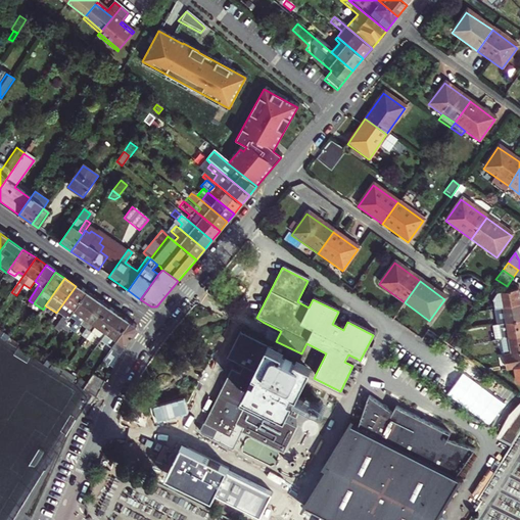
[(86,293),(76,286),(56,313),(61,317),(50,333),(55,336),(59,331),(86,293)]
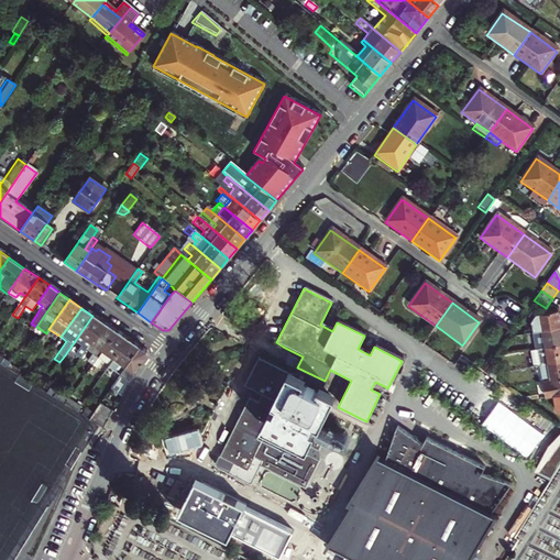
[(538,317),(541,333),(559,330),(557,314),(538,317)]
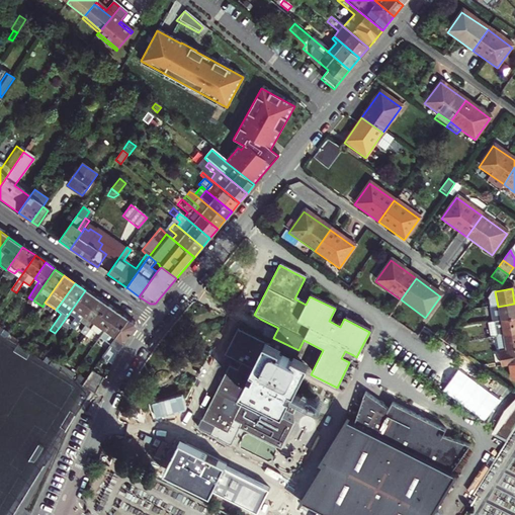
[(96,297),(85,290),(59,328),(63,331),(72,318),(74,320),(69,327),(73,330),(79,322),(96,297)]
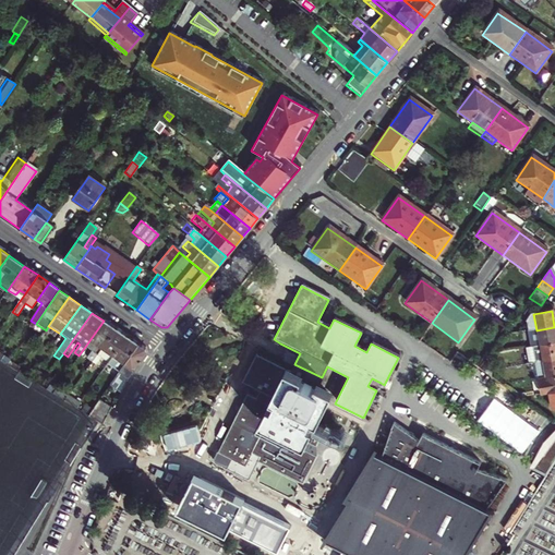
[(115,328),(104,321),(85,347),(94,353),(88,360),(92,362),(93,360),(115,328)]
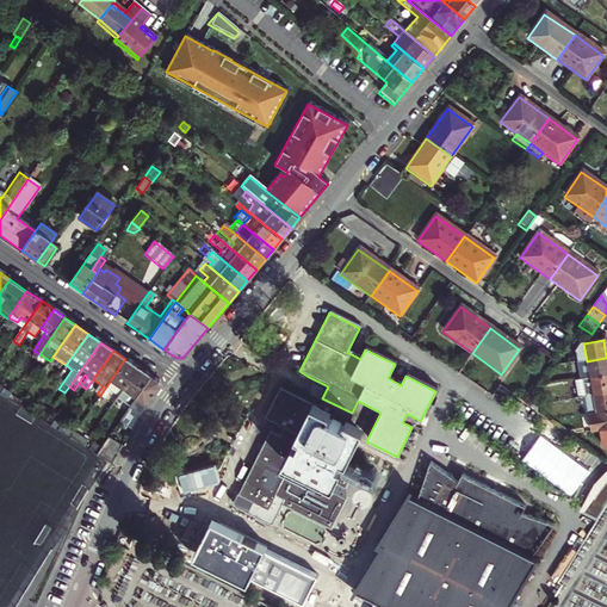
[(577,381),(606,375),(606,363),(606,358),(587,361),(574,364),(577,381)]
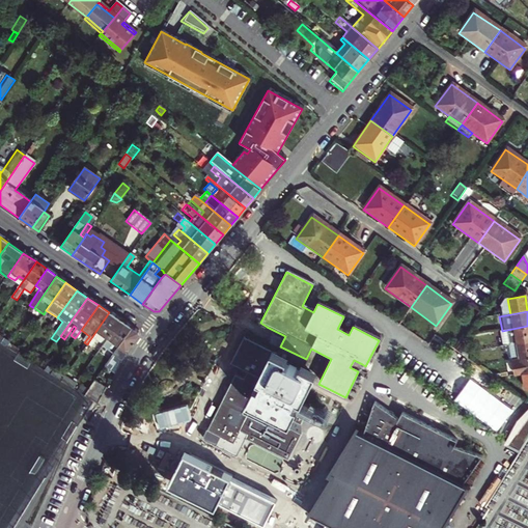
[(119,320),(109,312),(88,342),(92,345),(95,340),(102,345),(119,320)]
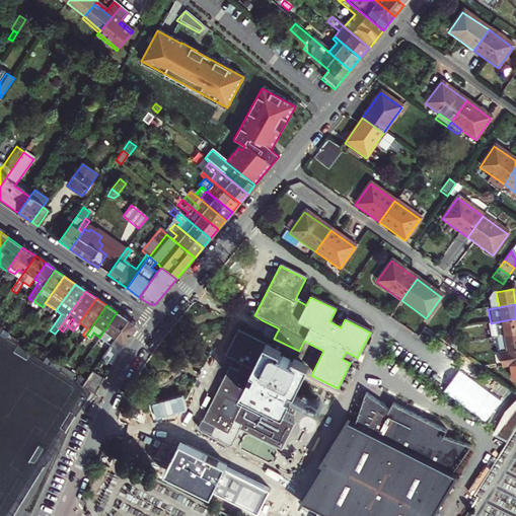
[(109,346),(128,320),(117,312),(99,338),(99,339),(109,346)]
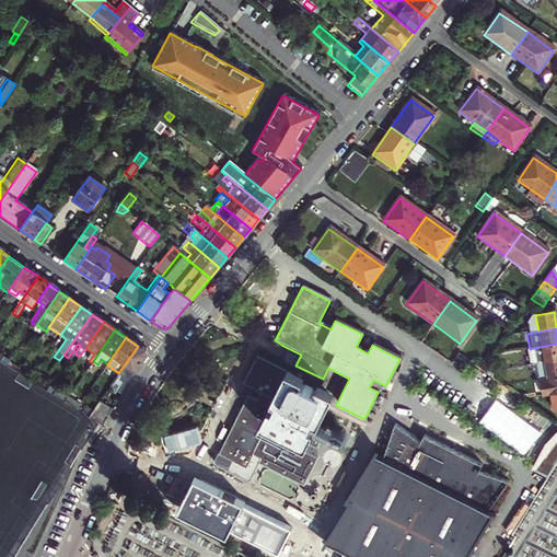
[(556,344),(530,349),(525,350),(529,367),(535,366),(556,361),(556,344)]
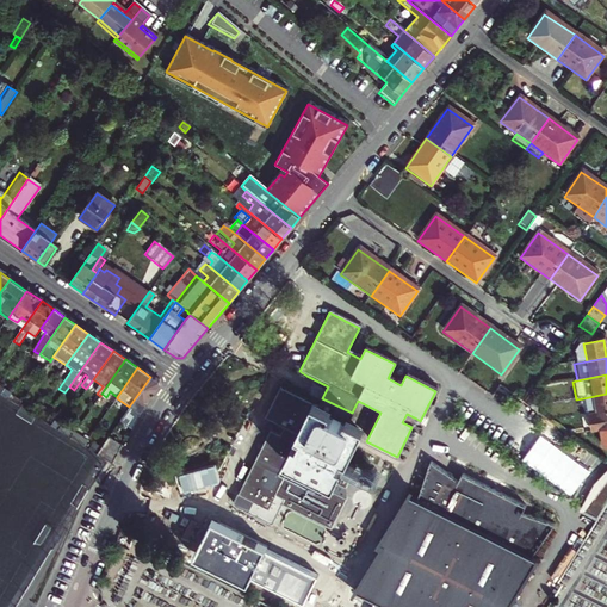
[(295,392),(295,398),(316,409),(320,404),(322,398),(328,386),(307,376),(303,377),(298,382),(297,384),(296,386),(295,390),(295,392)]
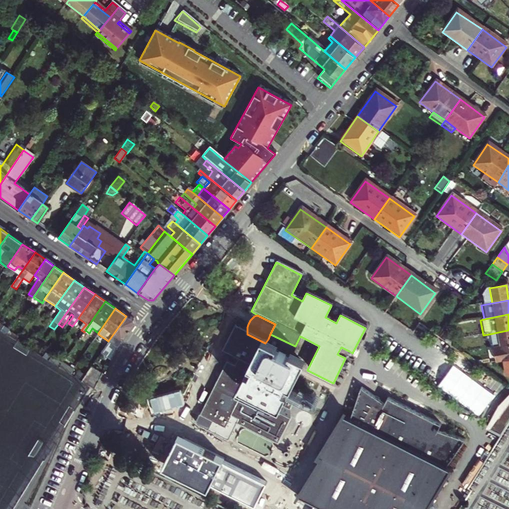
[(131,319),(126,316),(108,341),(104,347),(113,353),(132,324),(131,319)]
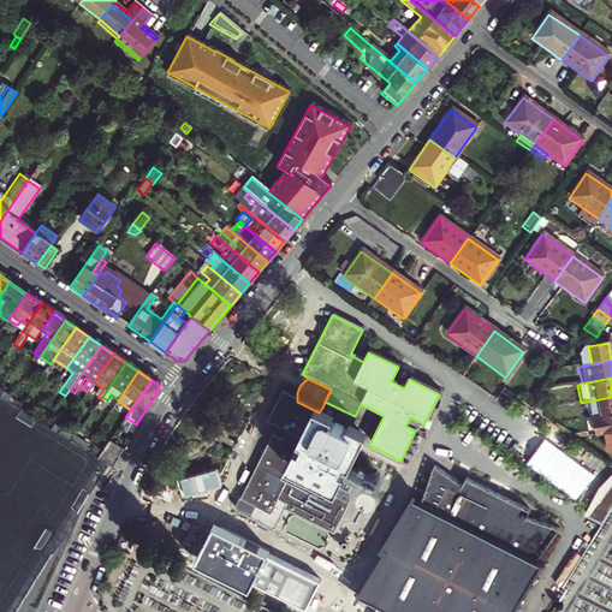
[(10,399),(0,392),(0,399),(6,404),(10,399)]
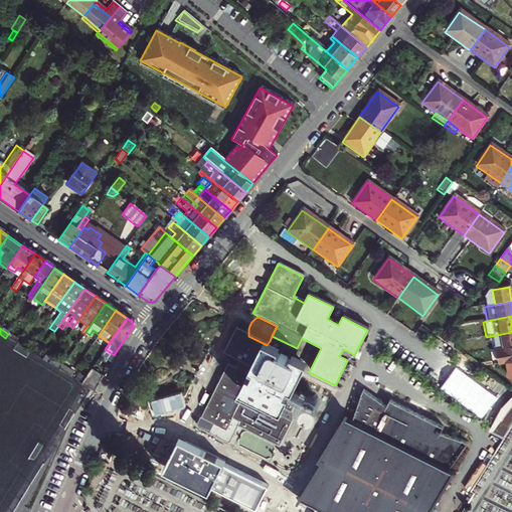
[(272,336),(270,341),(267,345),(248,336),(235,329),(223,352),(227,355),(226,356),(231,358),(231,357),(235,359),(234,360),(238,362),(234,369),(227,365),(200,418),(195,428),(211,437),(227,445),(236,428),(278,448),(291,422),(274,414),(278,407),(290,413),(299,396),(287,390),(278,386),(291,360),(297,348),(272,336)]
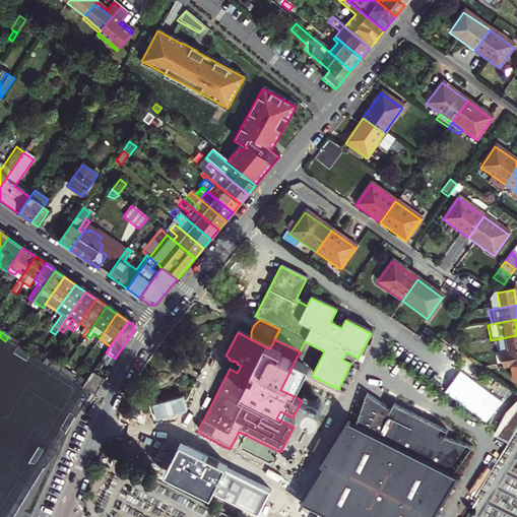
[(516,335),(497,339),(500,354),(516,350),(516,335)]
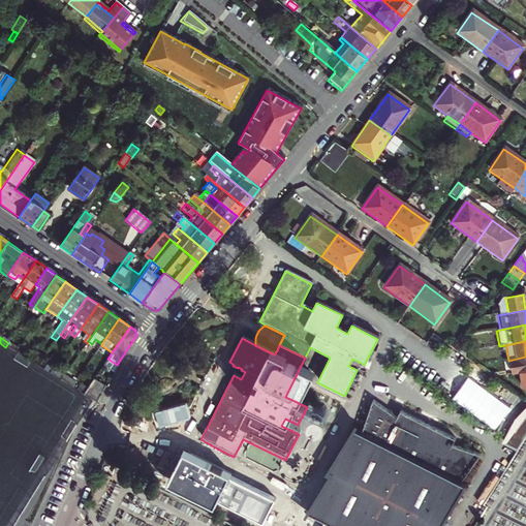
[(18,349),(8,343),(5,347),(16,353),(18,349)]
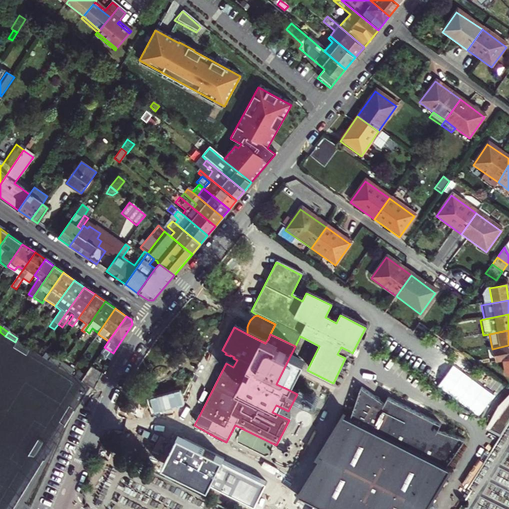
[(15,342),(20,345),(26,336),(20,333),(17,338),(15,342)]
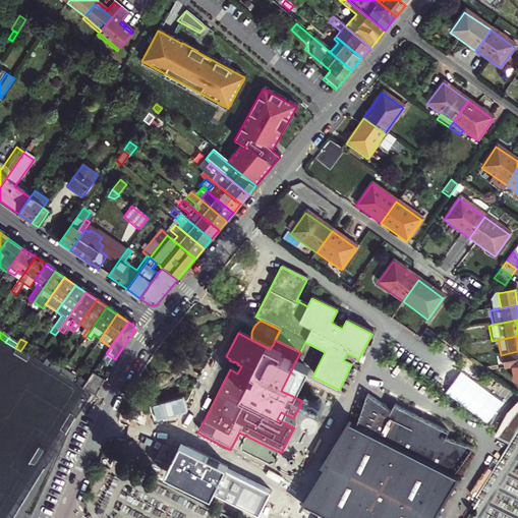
[(517,351),(501,355),(503,370),(511,368),(517,366),(517,351)]
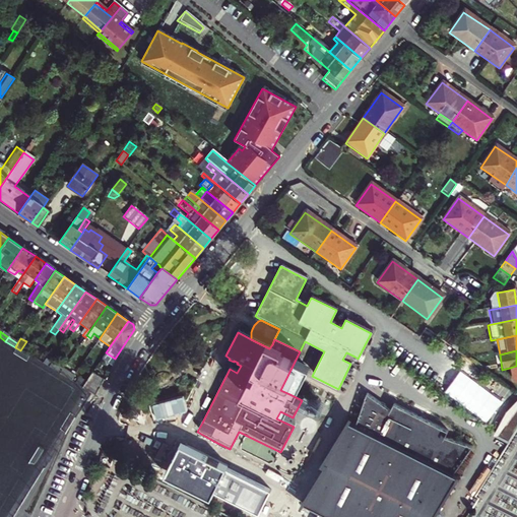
[(101,360),(110,366),(115,359),(106,352),(101,360)]
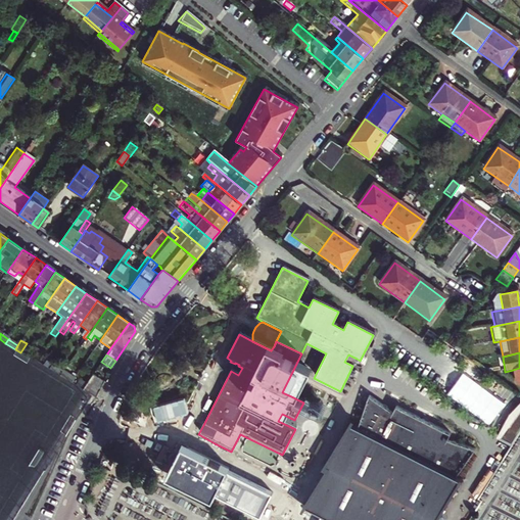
[(352,366),(357,359),(348,355),(344,362),(352,366)]
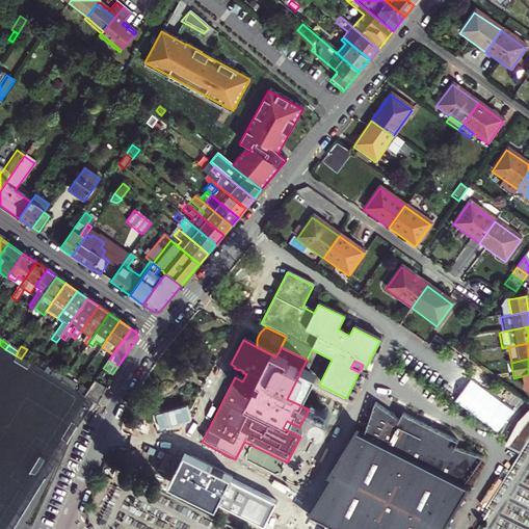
[(49,376),(53,371),(47,367),(44,373),(49,376)]
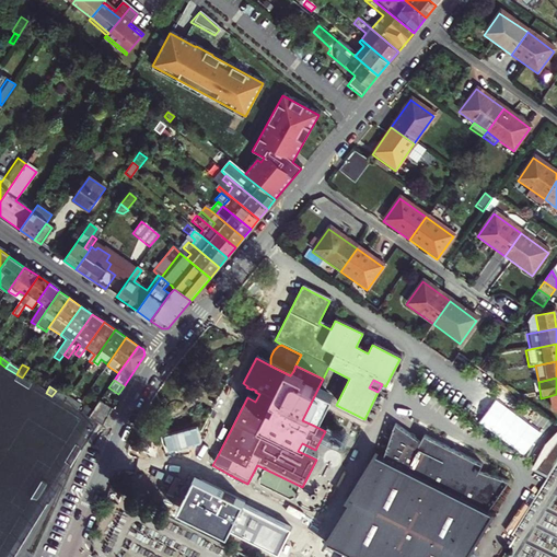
[(68,398),(56,391),(51,396),(64,404),(68,398)]
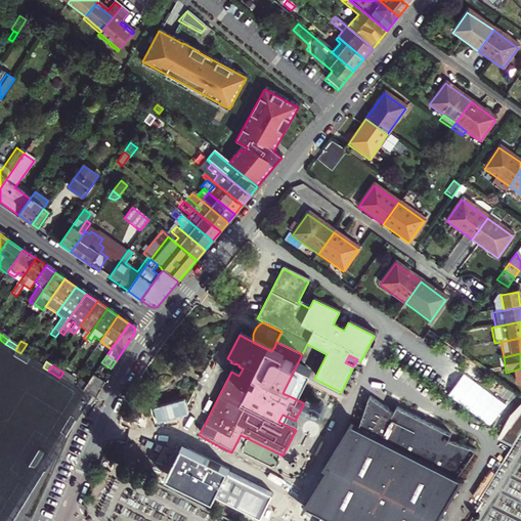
[(292,397),(299,384),(305,371),(296,366),(283,393),(292,397)]
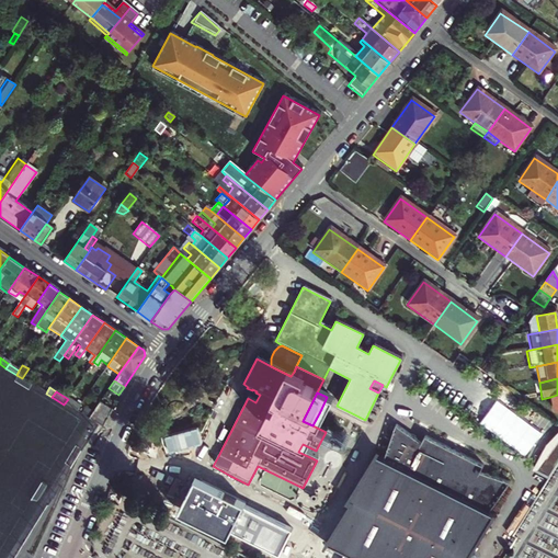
[(110,411),(99,403),(88,419),(101,428),(110,411)]
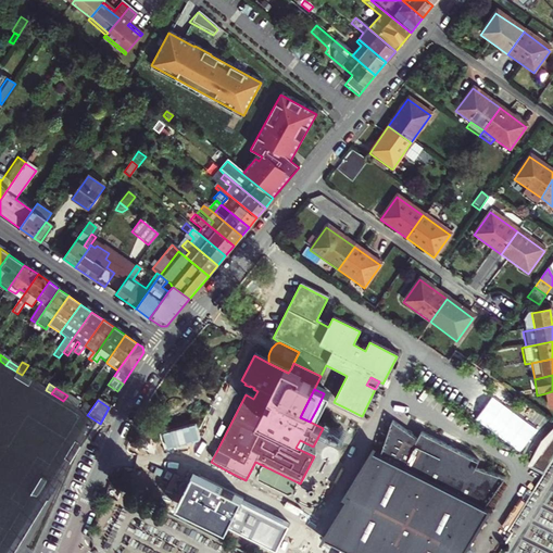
[(86,407),(78,403),(75,407),(82,412),(86,407)]
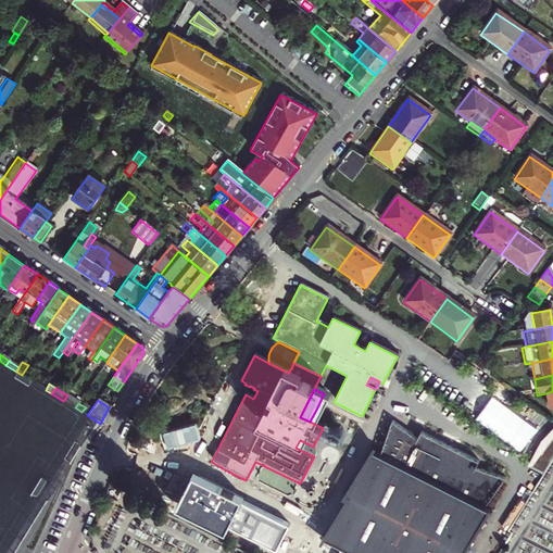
[(514,487),(528,497),(552,457),(552,456),(552,426),(549,424),(547,422),(540,436),(514,487)]
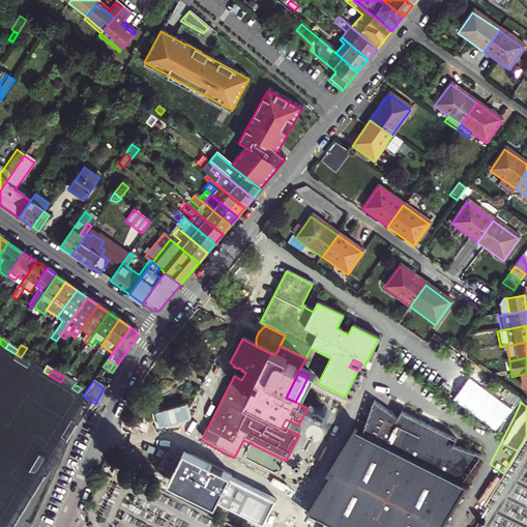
[(330,479),(301,516),(330,526),(443,526),(468,489),(462,484),(480,458),(451,448),(456,442),(398,415),(396,420),(373,403),(360,436),(351,432),(324,476),(330,479)]
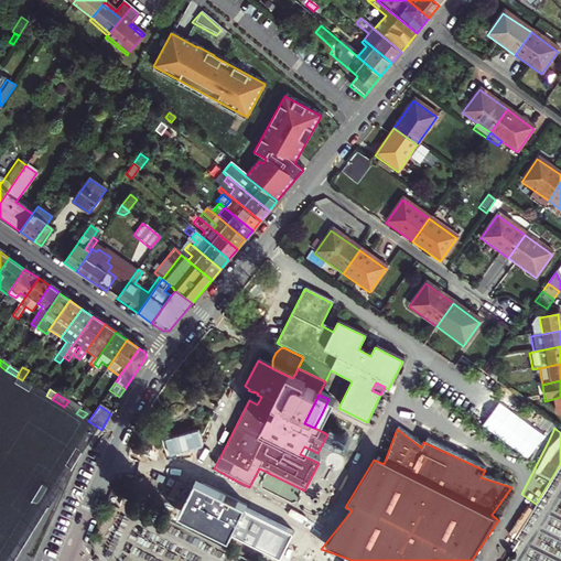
[(271,556),(284,529),(196,486),(183,513),(271,556)]
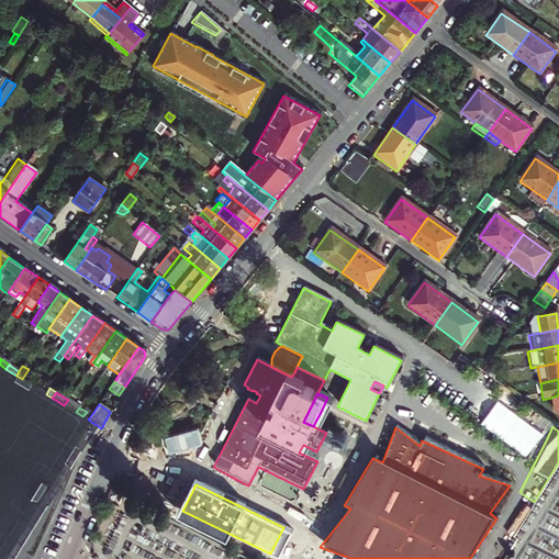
[(109,492),(103,506),(116,511),(121,499),(109,492)]
